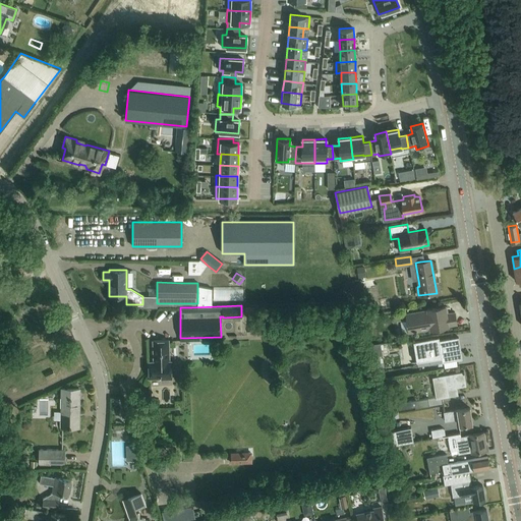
[(445,306),(436,307),(426,309),(405,313),(406,321),(400,322),(402,333),(414,331),(414,332),(416,331),(429,329),(439,328),(449,326),(457,325),(455,311),(447,313),(445,306)]
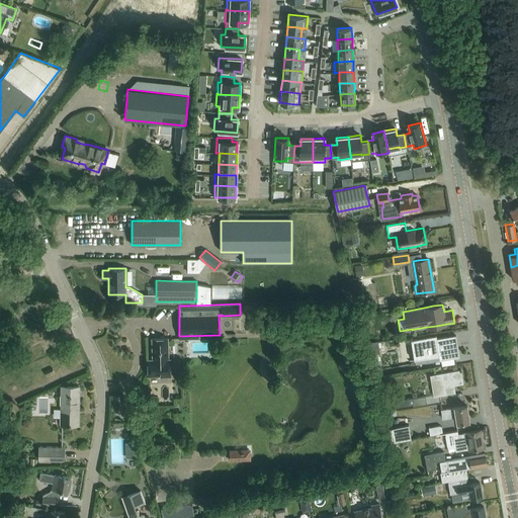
[(370,313),(363,315),(366,326),(373,325),(370,313)]
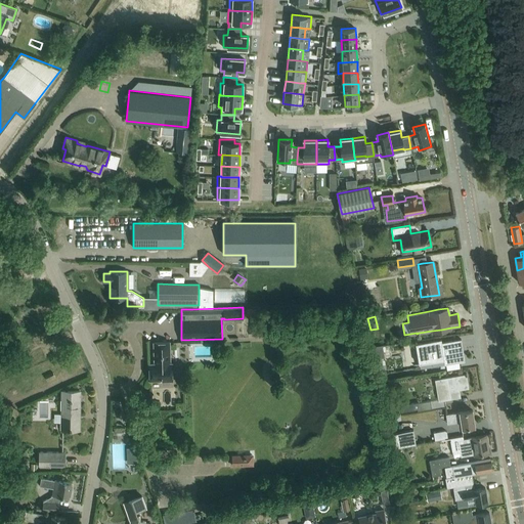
[(262,320),(251,320),(252,338),(263,337),(262,320)]
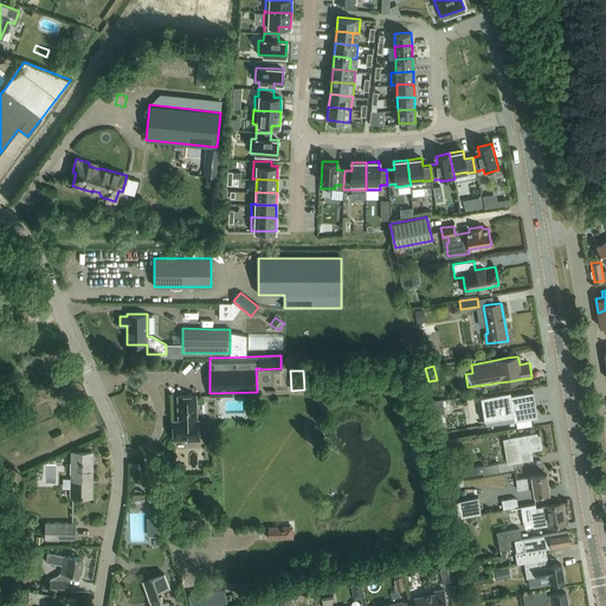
[(505,393),(481,397),(484,420),(514,417),(514,421),(537,418),(533,392),(511,395),(505,397),(505,393)]
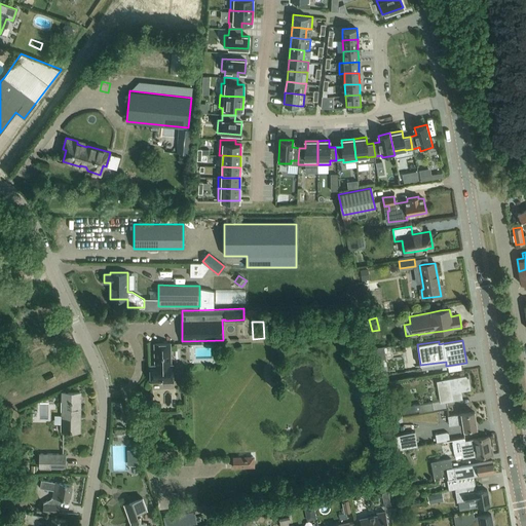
[(154,343),(154,364),(155,365),(150,365),(150,381),(160,381),(160,382),(173,382),(172,364),(171,364),(170,343),(154,343)]
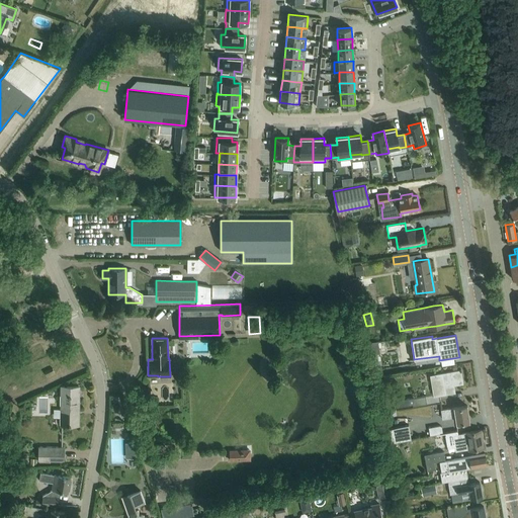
[(432,397),(445,395),(455,393),(454,384),(463,383),(461,370),(461,369),(429,374),(432,397)]
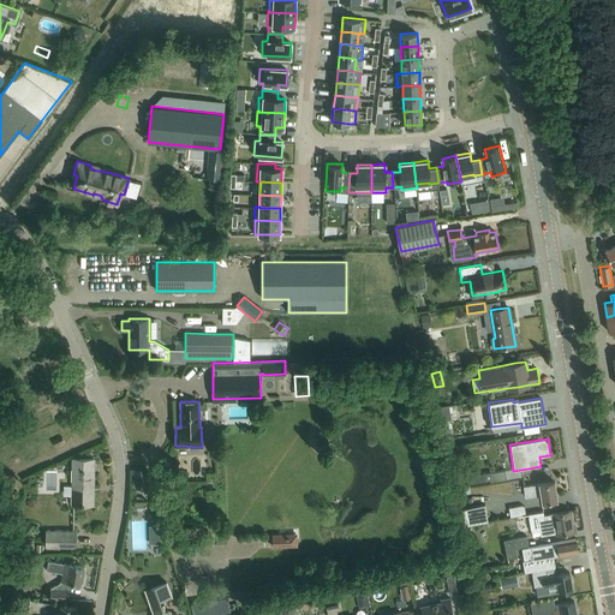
[(64,488),(64,493),(66,495),(71,495),(71,503),(82,505),(94,505),(94,491),(91,491),(91,487),(94,487),(94,469),(94,459),(72,458),(72,467),(71,485),(66,485),(64,488)]
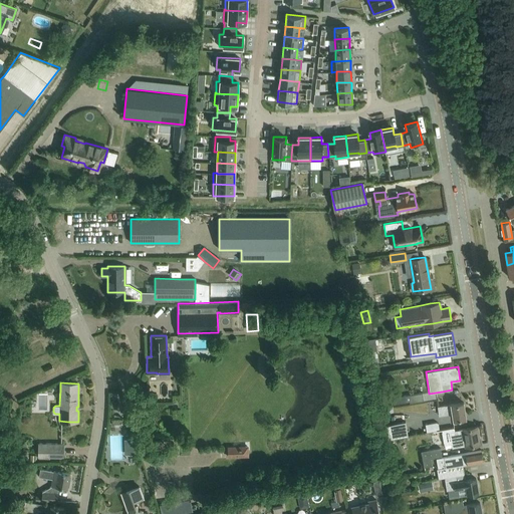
[(408,395),(391,398),(392,404),(409,401),(410,404),(424,401),(422,393),(408,395)]
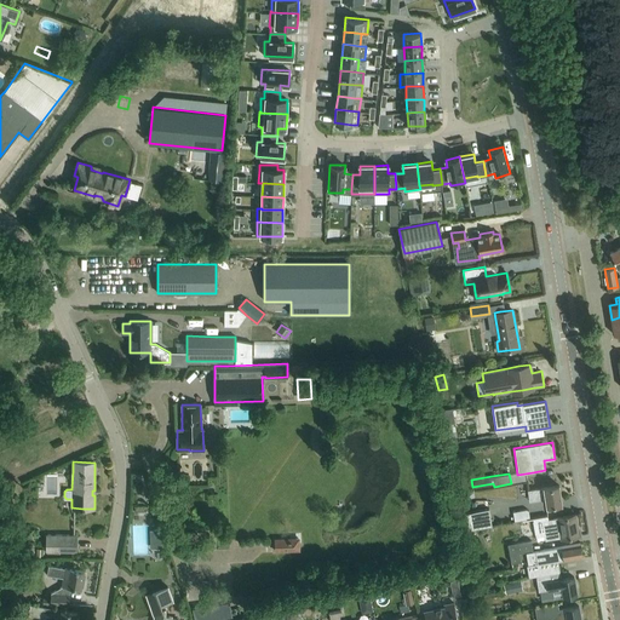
[(558,484),(547,487),(527,489),(529,501),(545,499),(546,506),(562,504),(558,484)]
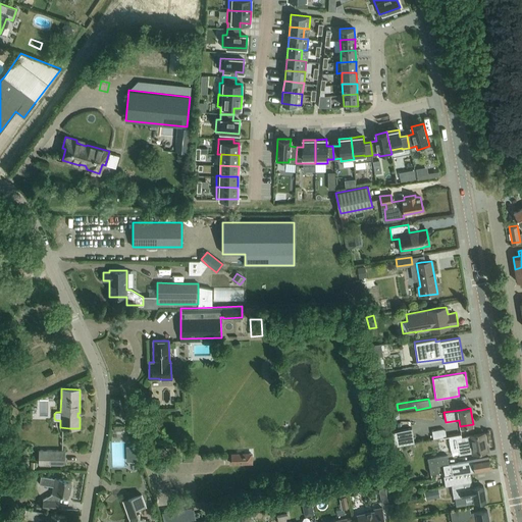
[(411,428),(393,431),(396,445),(414,441),(411,428)]
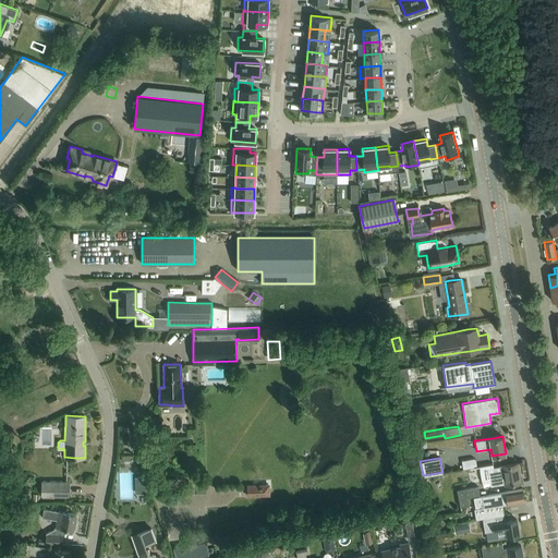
[(475,458),(462,461),(463,469),(476,466),(475,458)]
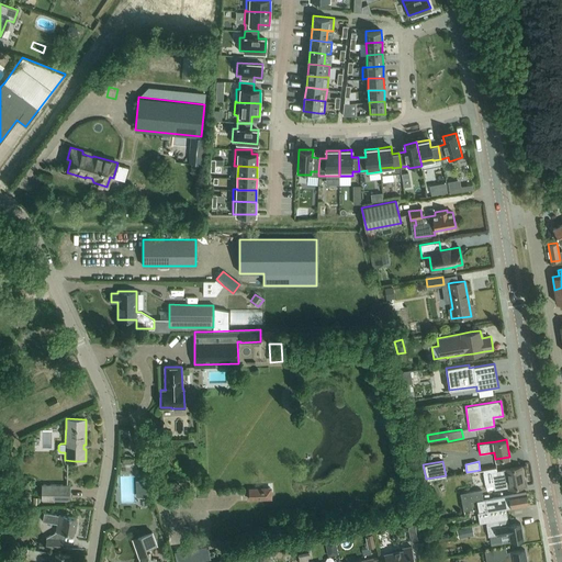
[(496,467),(483,469),(486,485),(493,484),(494,490),(508,487),(508,489),(514,487),(525,485),(521,467),(512,468),(510,468),(505,469),(505,470),(497,471),(496,467)]
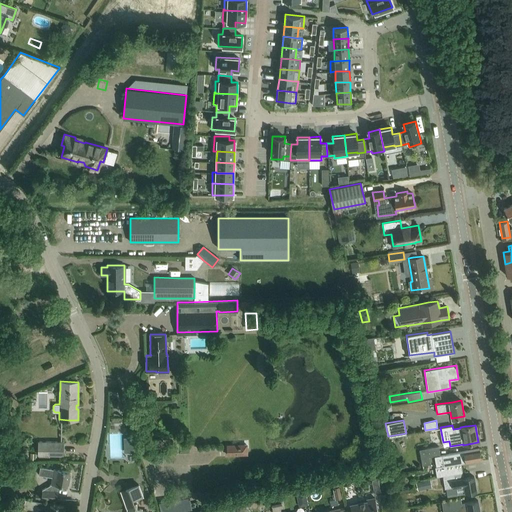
[(134,438),(123,438),(124,450),(134,450),(134,438)]
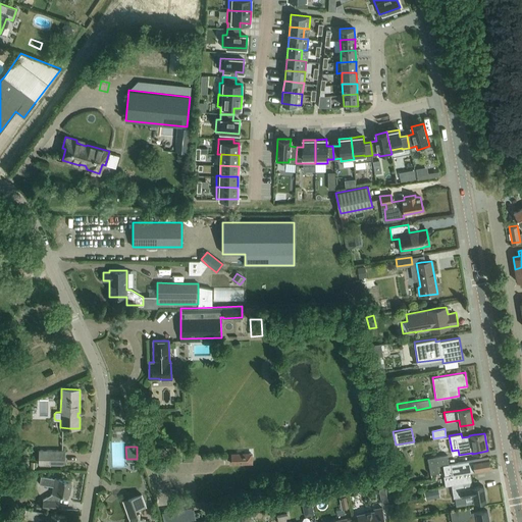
[(63,464),(63,450),(40,450),(39,464),(63,464)]
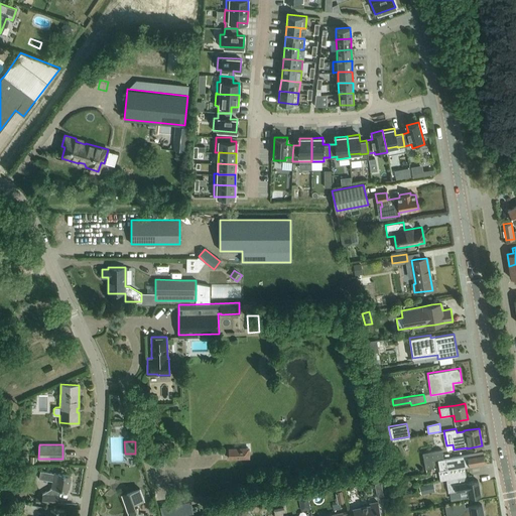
[(229,459),(249,458),(249,447),(228,448),(229,459)]
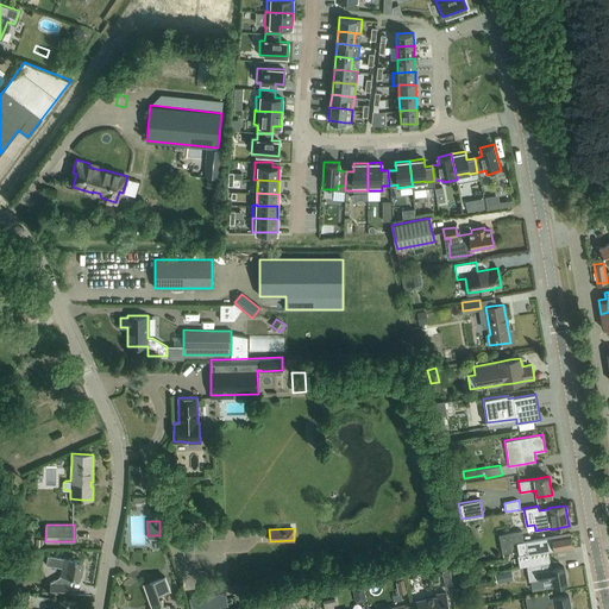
[(521,531),(498,534),(501,553),(512,551),(510,542),(522,540),(521,531)]
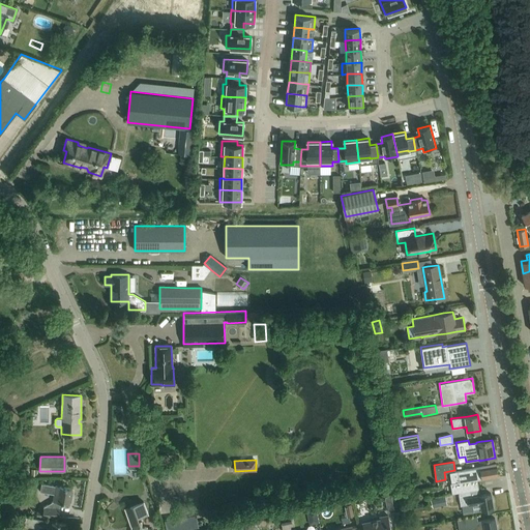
[(459,492),(459,493),(470,491),(478,490),(477,482),(474,483),(473,479),(498,475),(496,464),(449,472),(451,483),(460,481),(461,486),(451,487),(452,493),(459,492)]
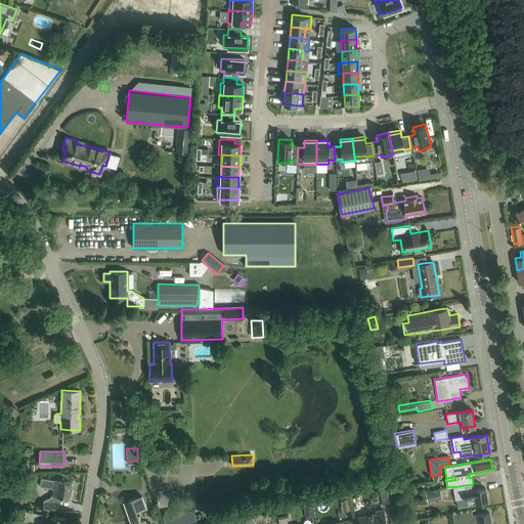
[(59,481),(41,478),(39,485),(53,488),(52,495),(43,500),(42,506),(36,506),(36,510),(42,510),(42,511),(48,511),(58,511),(59,501),(57,503),(58,496),(68,498),(71,483),(59,481)]
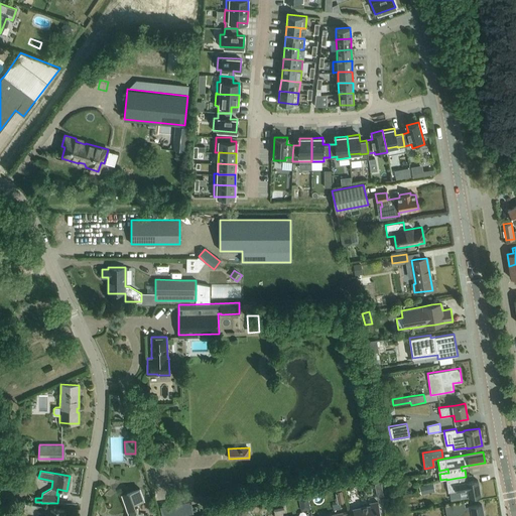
[(458,478),(446,480),(448,492),(468,489),(469,497),(480,495),(478,480),(458,483),(458,478)]
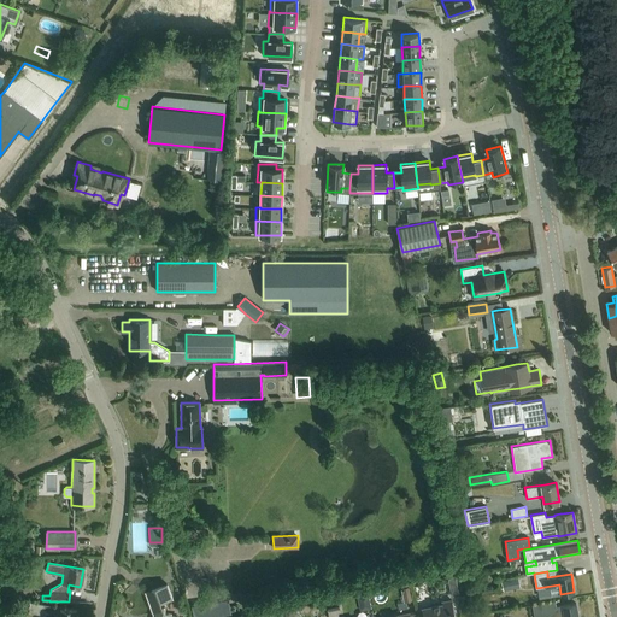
[(526,574),(510,574),(510,585),(527,583),(526,574)]
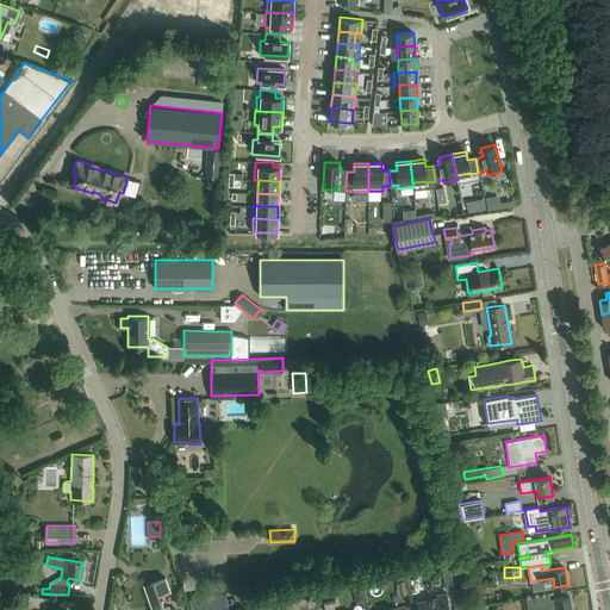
[(166,578),(155,582),(144,585),(150,604),(151,605),(150,609),(174,609),(175,609),(169,609),(169,607),(162,605),(163,593),(169,591),(166,578)]
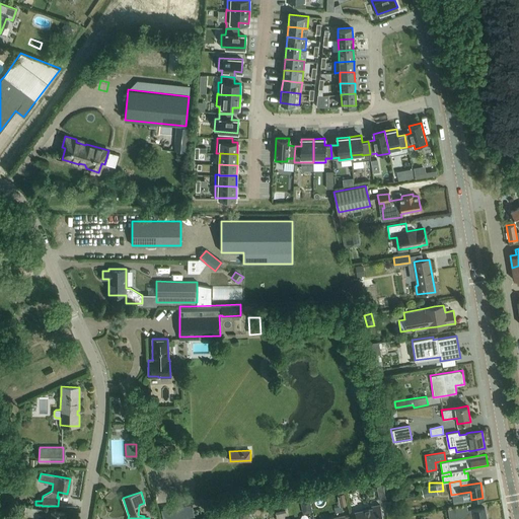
[(395,492),(386,494),(387,502),(396,501),(395,492)]
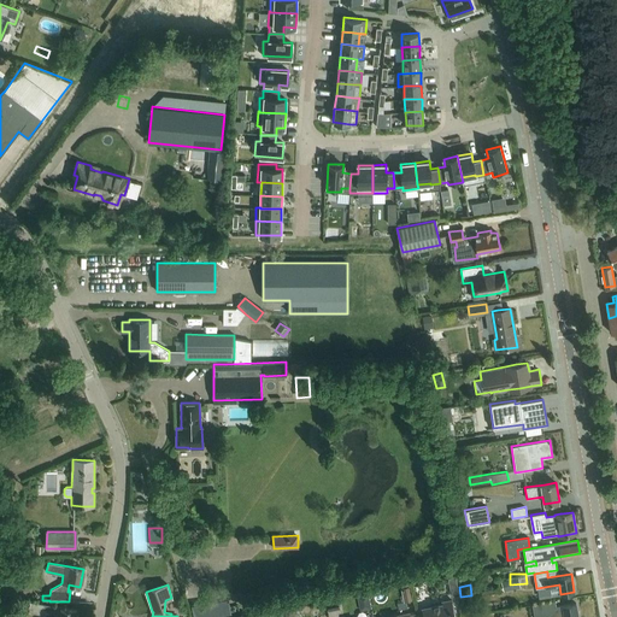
[(410,586),(400,588),(404,601),(412,600),(410,586)]
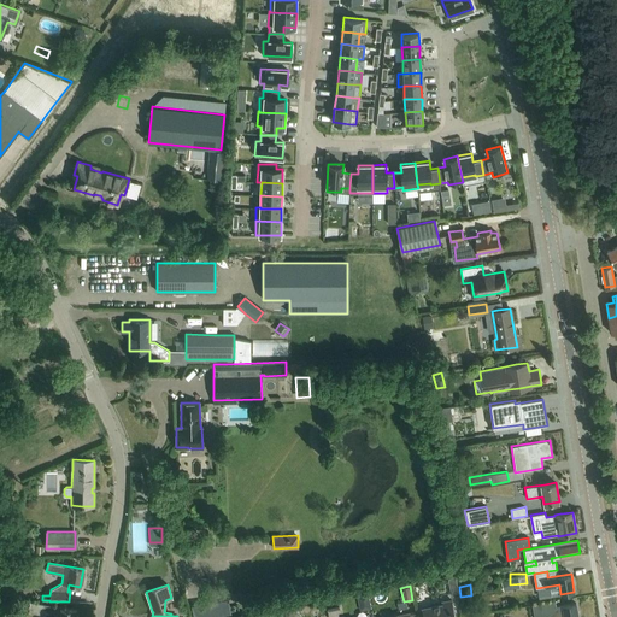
[(339,609),(338,598),(325,600),(327,611),(339,609)]
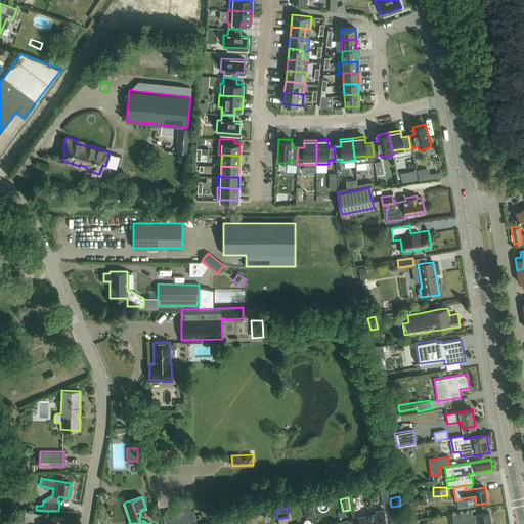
[(358,517),(353,518),(354,523),(386,523),(384,510),(376,511),(376,513),(358,517)]
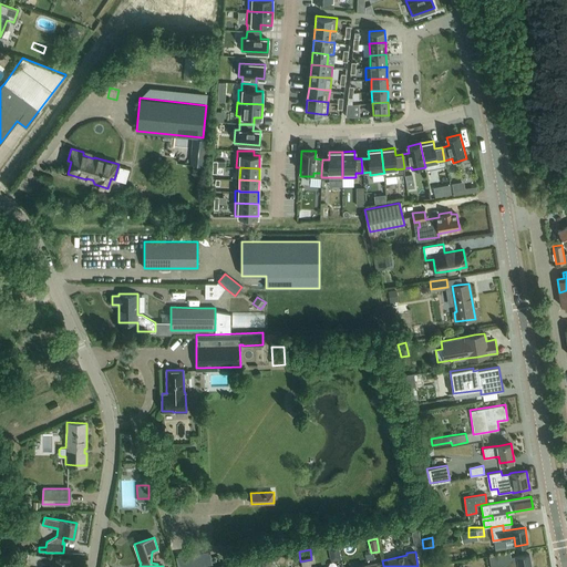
[(509,552),(498,554),(490,555),(491,566),(504,566),(512,566),(518,565),(518,566),(531,566),(529,554),(511,557),(509,552)]
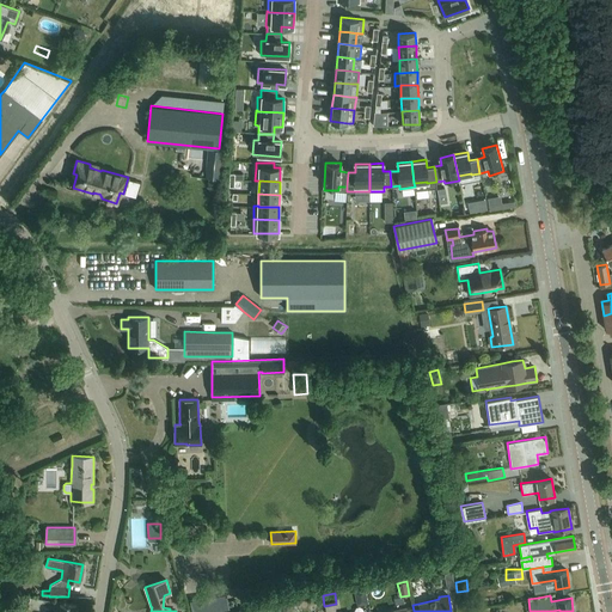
[(53,611),(73,611),(75,604),(63,601),(44,598),(44,599),(43,599),(30,597),(29,605),(29,606),(43,609),(44,605),(51,606),(54,609),(53,611)]
